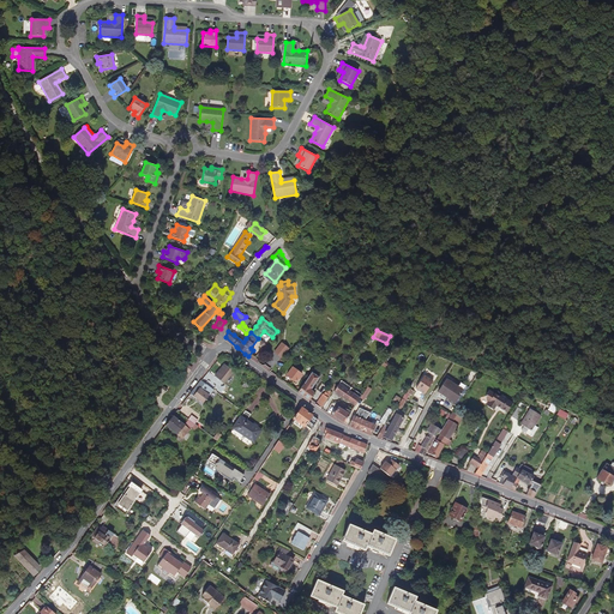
[(319,355),(323,357),(330,347),(326,344),(319,355)]
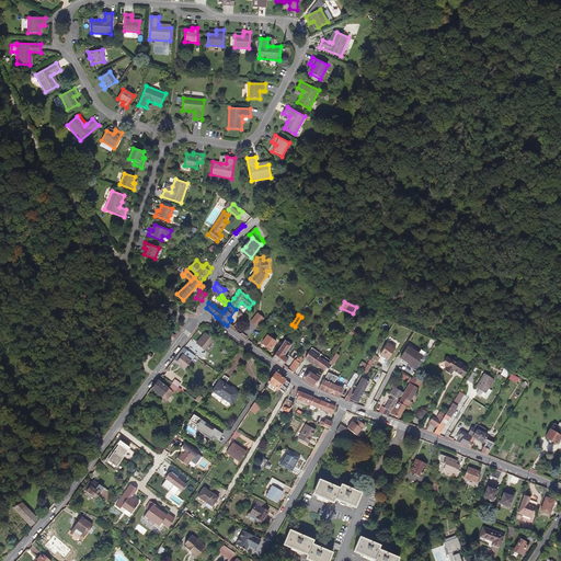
[(241,318),(236,323),(239,327),(245,318),(243,316),(241,318)]
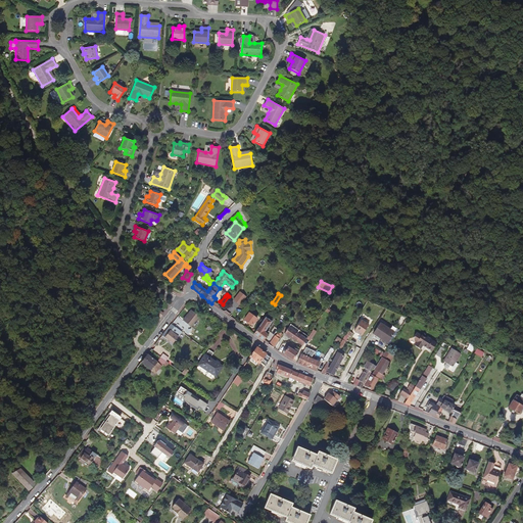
[(233,302),(238,306),(242,300),(239,298),(241,296),(239,294),(233,302)]
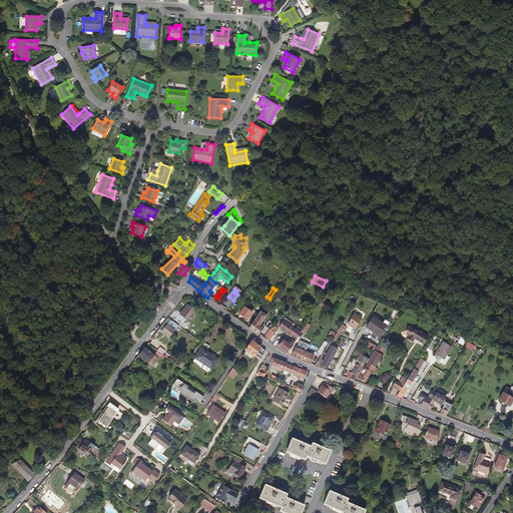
[(186,305),(179,314),(187,320),(194,310),(186,305)]
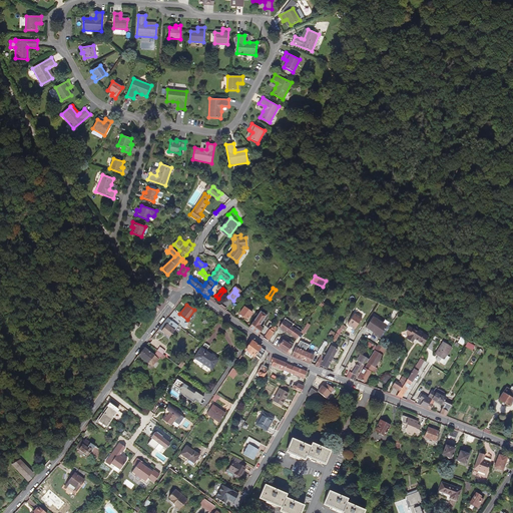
[(252,313),(244,307),(239,314),(247,320),(252,313)]
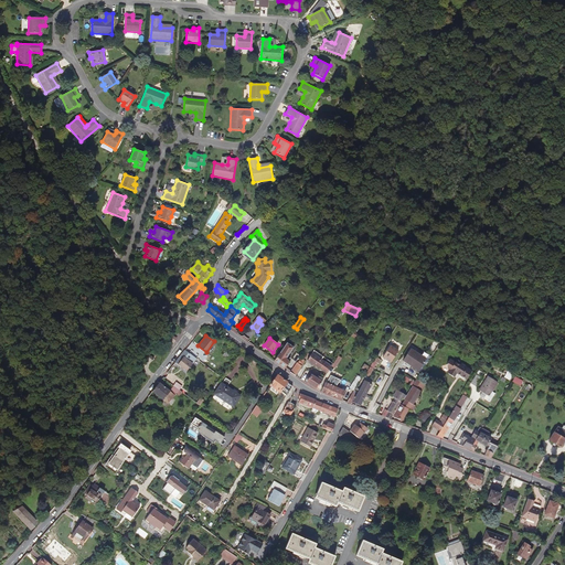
[(275,361),(285,369),(289,362),(286,359),(292,348),(287,343),(275,361)]
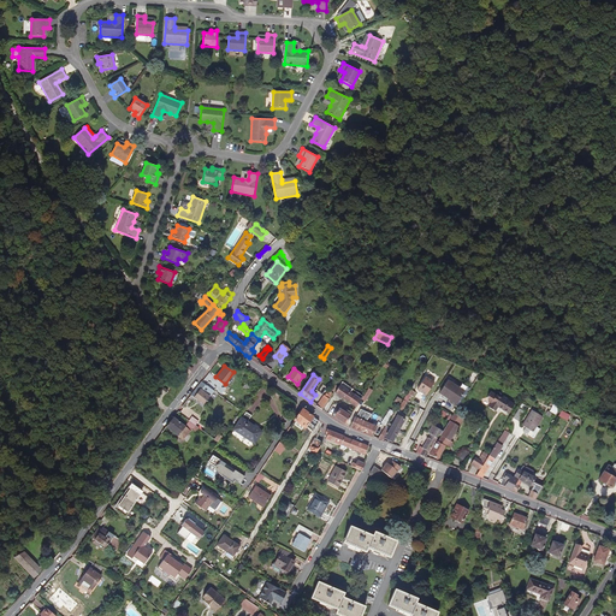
[(426,395),(434,381),(426,375),(418,390),(426,395)]
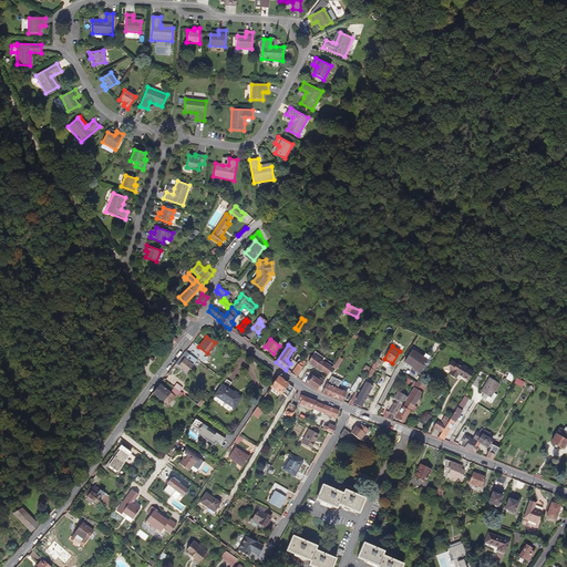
[(420,372),(428,360),(423,357),(412,350),(404,362),(420,372)]
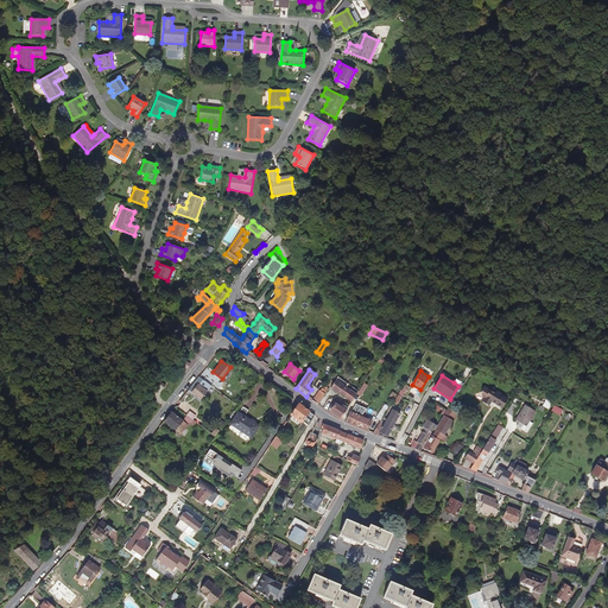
[(200,377),(189,391),(201,399),(211,386),(200,377)]
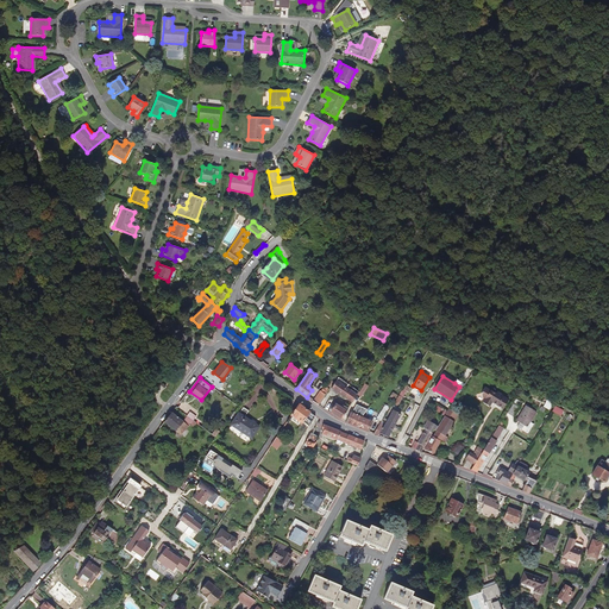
[(358,394),(359,393),(339,377),(331,389),(352,402),(357,395),(358,394)]
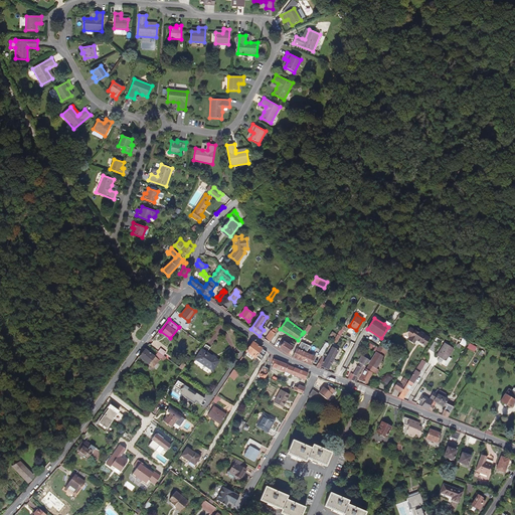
[(381,338),(383,339),(392,326),(386,322),(384,324),(388,327),(381,338)]
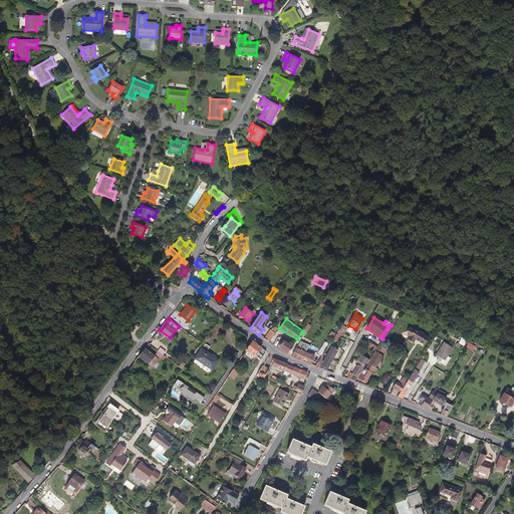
[(303,331),(302,332),(305,334),(310,326),(307,324),(303,331)]
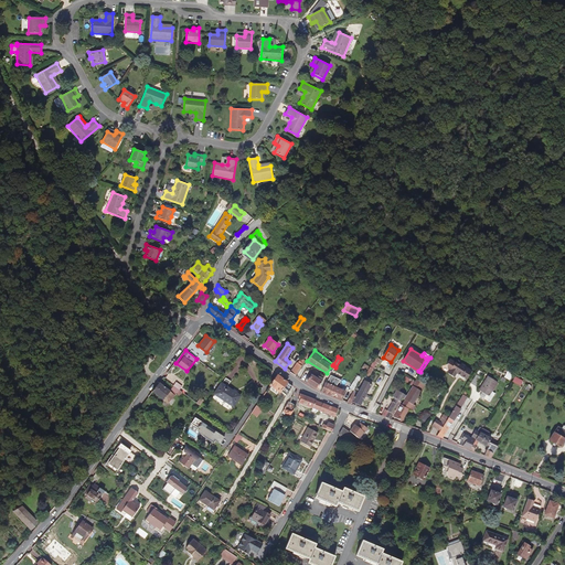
[(290,373),(295,376),(306,361),(301,358),(298,363),(297,363),(290,373)]
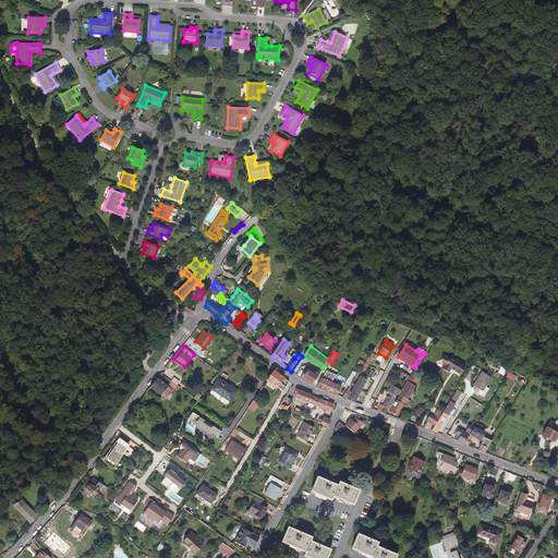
[(449,358),(445,354),(441,361),(441,364),(445,365),(443,368),(448,373),(451,368),(461,374),(465,366),(461,363),(455,360),(455,361),(449,358)]
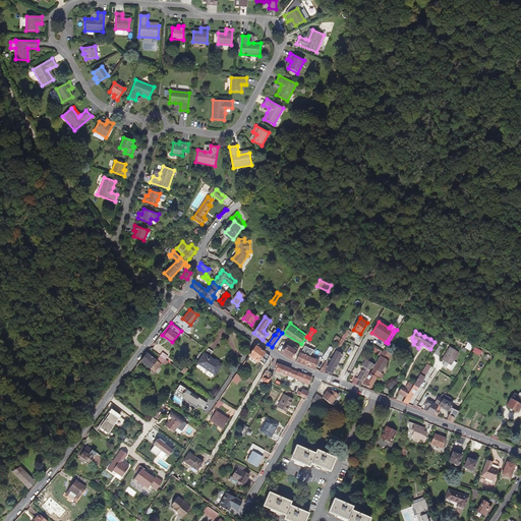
[(296,352),(297,350),(288,344),(286,345),(281,351),(282,352),(282,353),(292,359),(294,356),(296,352)]
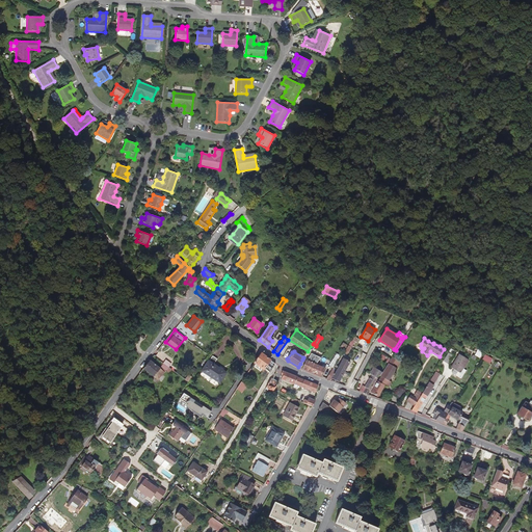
[(448,352),(443,361),(448,364),(453,355),(451,354),(448,352)]
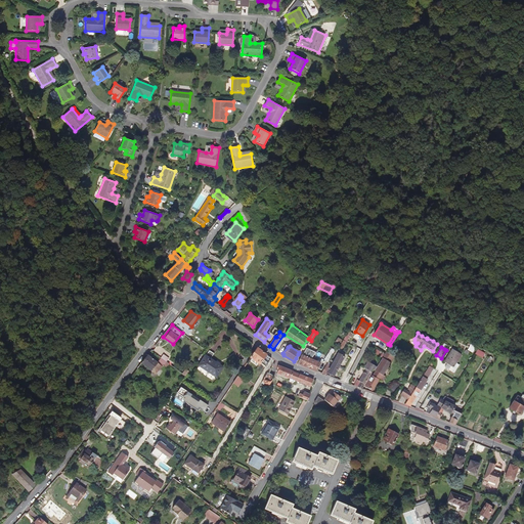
[(271,358),(257,348),(252,356),(250,359),(260,365),(261,364),(264,366),(266,367),(271,358)]
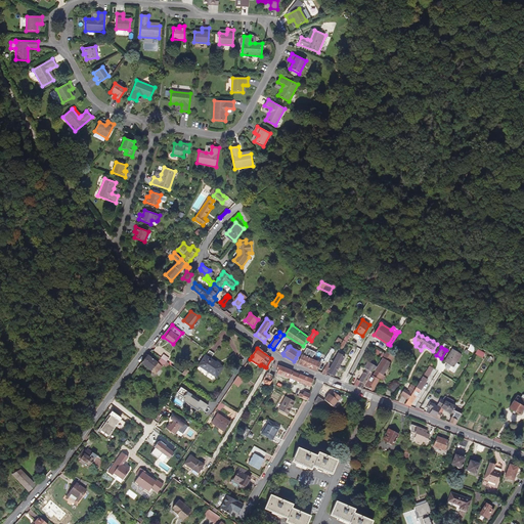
[(298,363),(308,367),(311,359),(315,354),(306,348),(303,355),(302,355),(298,363)]
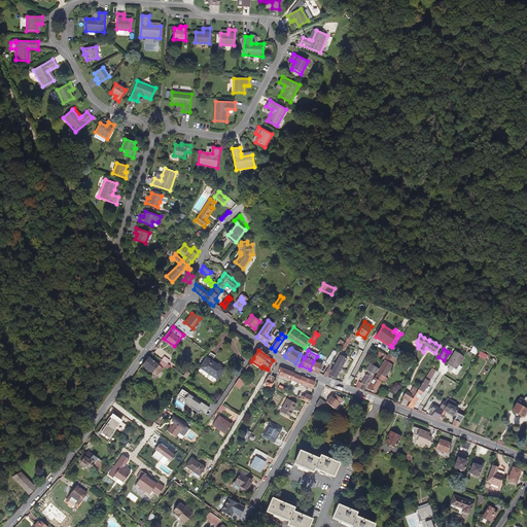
[(455,351),(447,364),(450,365),(448,370),(451,372),(457,375),(462,367),(459,365),(464,357),(455,351)]
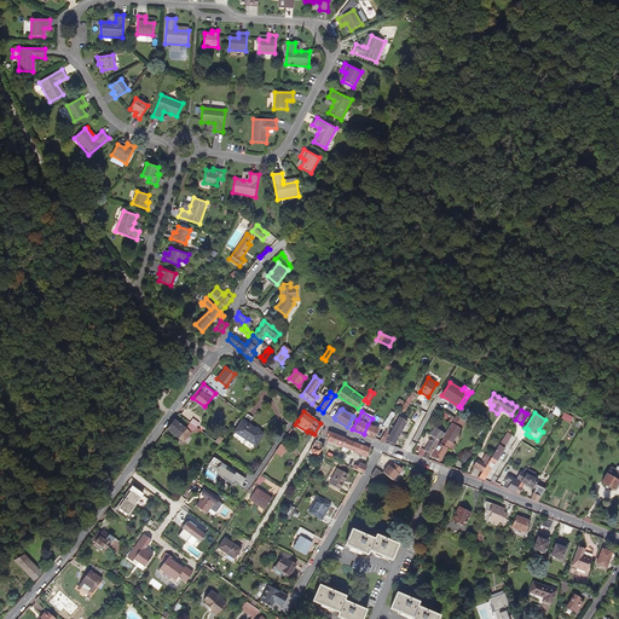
[(573,417),(565,412),(561,418),(570,423),(573,417)]
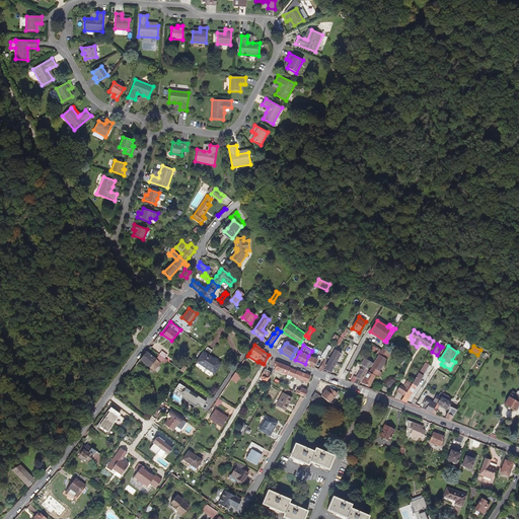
[(198,362),(216,373),(221,363),(210,356),(213,351),(208,347),(205,353),(204,352),(198,362)]
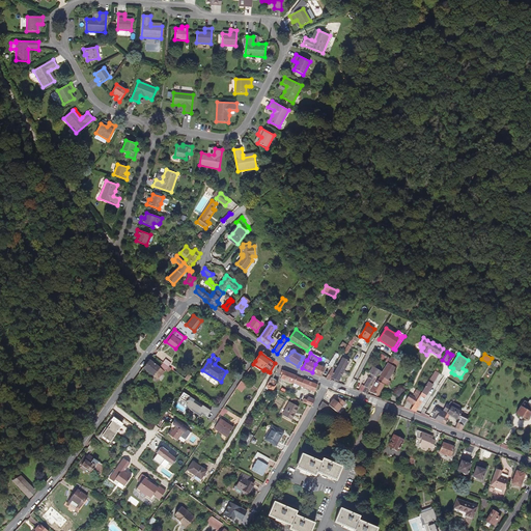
[(369,391),(378,396),(384,385),(387,380),(399,362),(400,361),(397,359),(394,357),(392,356),(390,359),(382,371),(380,375),(381,375),(378,381),(376,380),(369,391)]
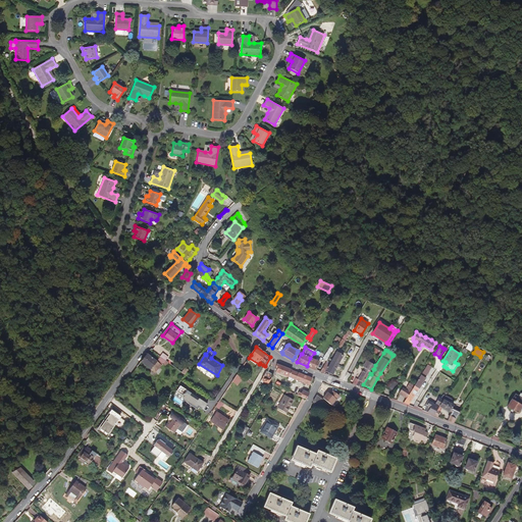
[(327,361),(320,372),(324,373),(325,371),(332,375),(344,355),(336,352),(327,367),(326,367),(329,362),(327,361)]
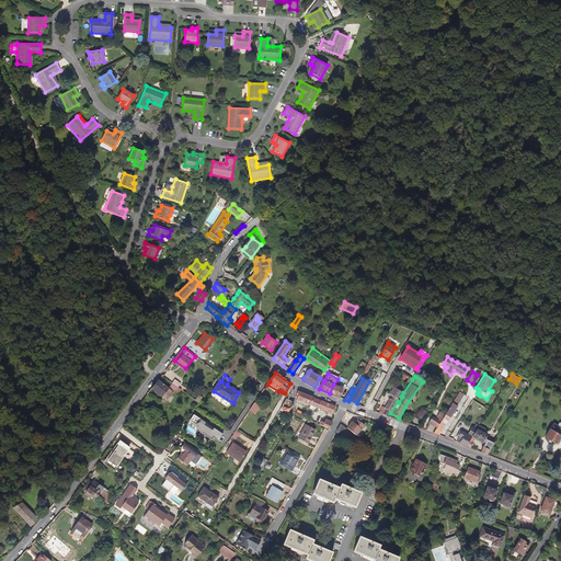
[(169,388),(158,380),(151,389),(167,401),(172,396),(174,392),(176,392),(179,393),(181,390),(178,388),(172,384),(169,388)]
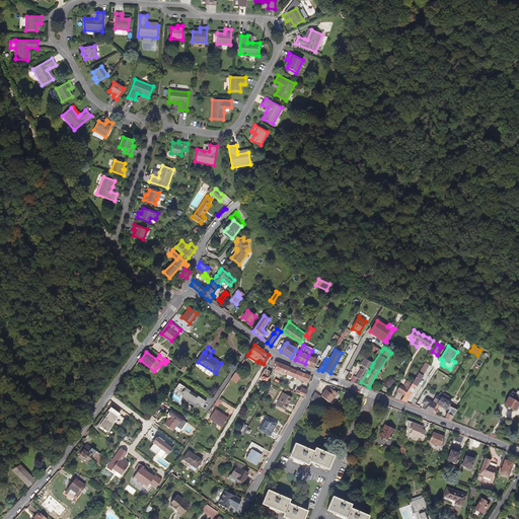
[(317,360),(308,356),(305,364),(314,368),(317,360)]
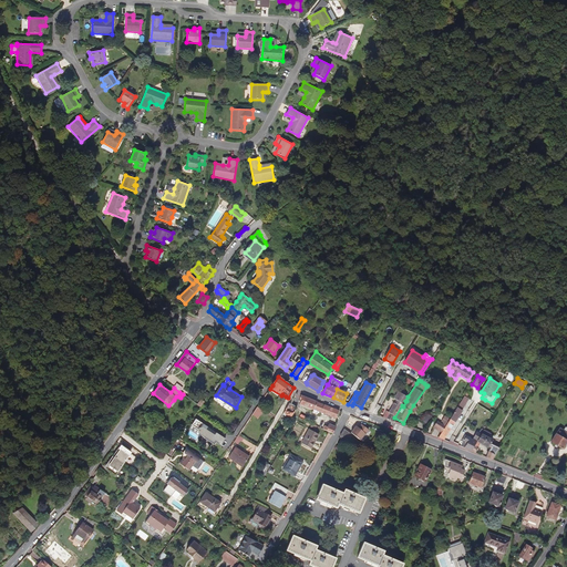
[(402,405),(402,403),(403,400),(405,401),(408,397),(399,391),(394,399),(397,400),(389,412),(387,411),(383,418),(387,419),(392,421),(394,418),(402,405)]
